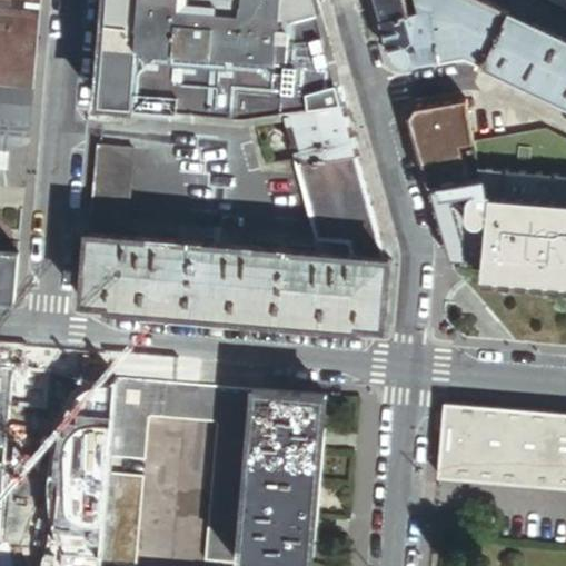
[(0,91),(31,95),(39,0),(0,0),(0,91)]
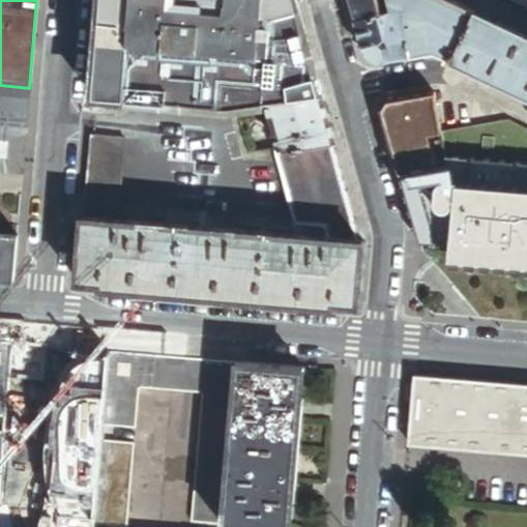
[(92,99),(115,101),(227,111),(265,105),(265,104),(320,96),(292,0),(98,0),(90,99),(92,99)]
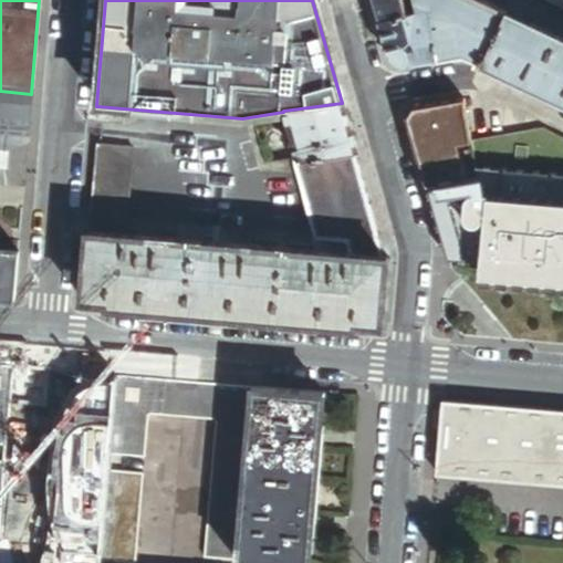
[(416,13),(412,0),(369,0),(377,24),(416,13)]
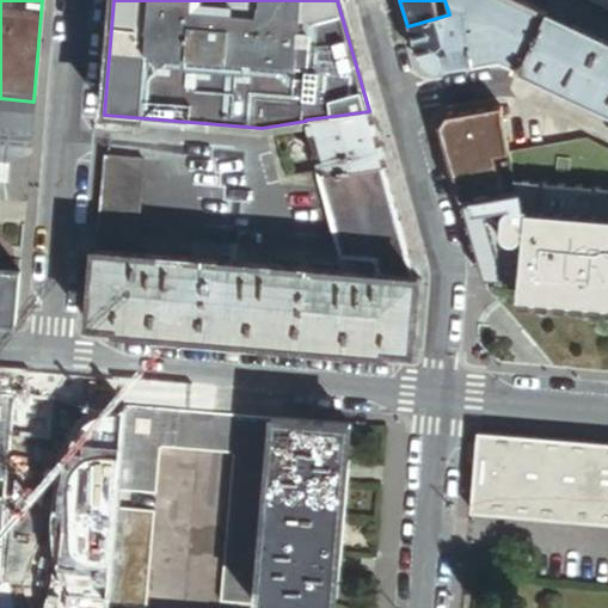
[(496,63),(517,73),(544,18),(505,0),(444,0),(449,14),(407,26),(418,66),(433,74),(496,63)]
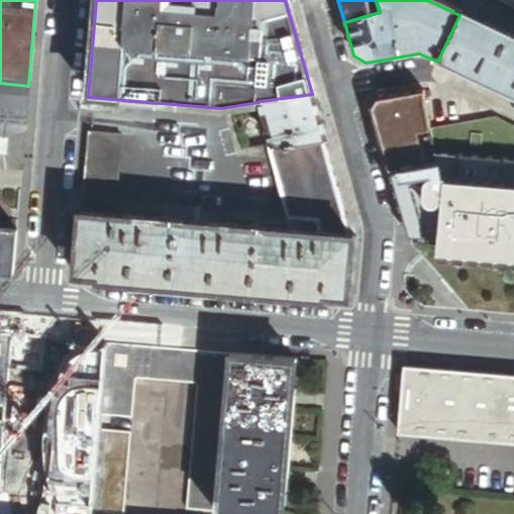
[(513,97),(513,40),(459,15),(437,62),(513,97)]
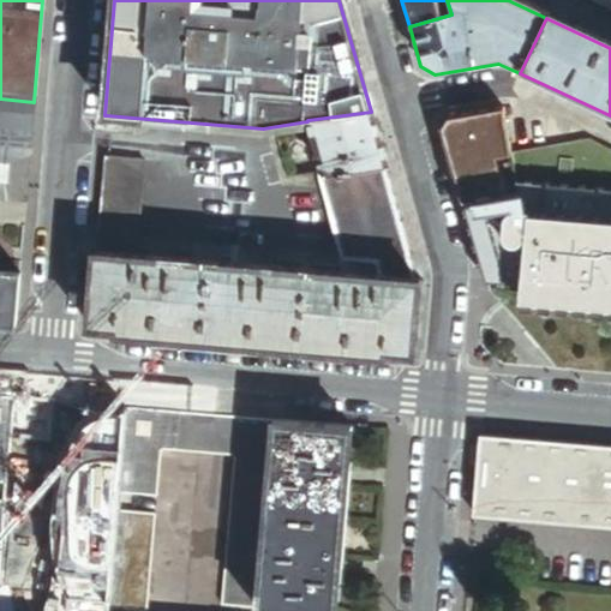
[(0,205),(25,208),(34,102),(0,99),(0,205)]
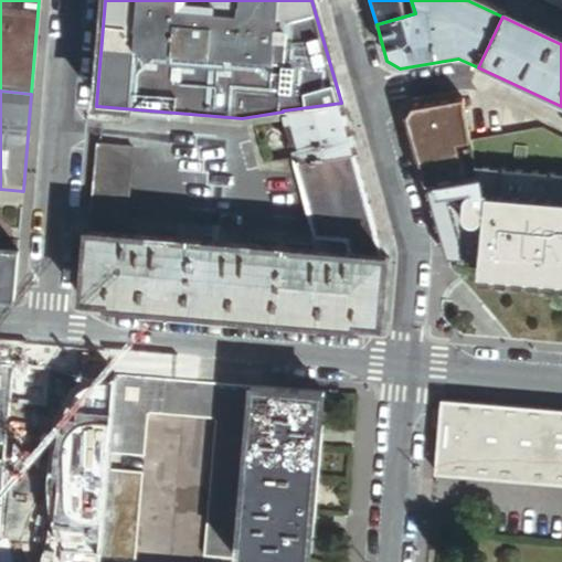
[(283,112),(297,162),(350,155),(354,154),(341,103),(283,110),(283,112)]
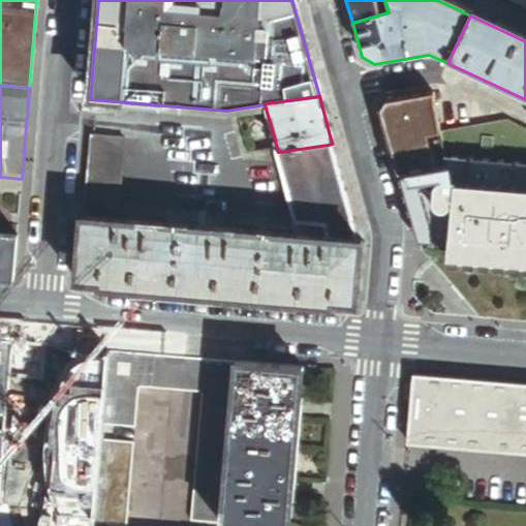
[(438,135),(431,96),(383,104),(378,114),(396,176),(434,169),(433,168),(428,138),(437,137),(438,137),(438,135)]
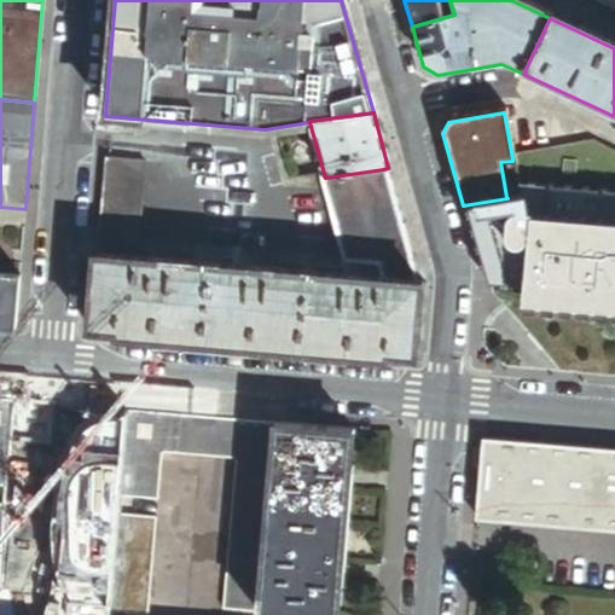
[(133,139),(134,119),(108,116),(105,137),(133,139)]
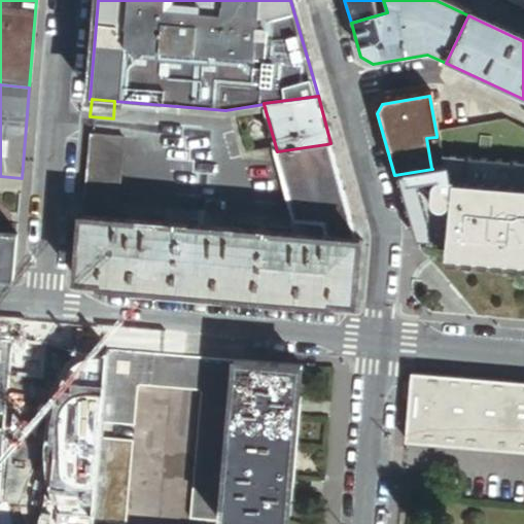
[(485,129),(489,158),(494,187),(496,196),(523,190),(523,136),(502,126),(485,129)]
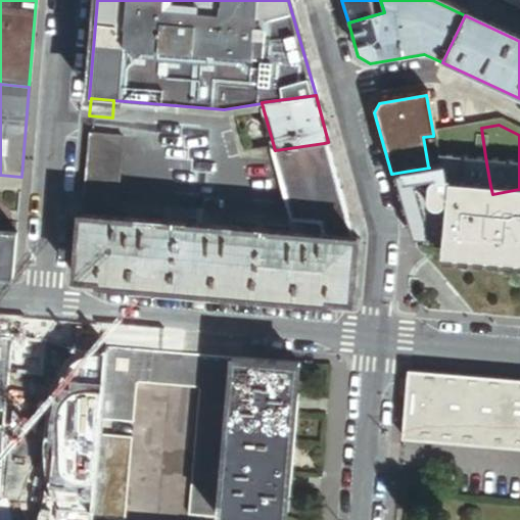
[(481,128),(480,127),(463,130),(468,160),(485,156),(481,128)]
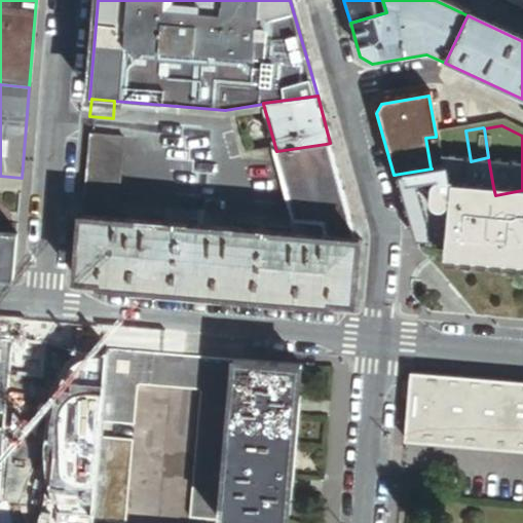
[(471,161),(465,131),(436,135),(436,137),(441,166),(471,161)]
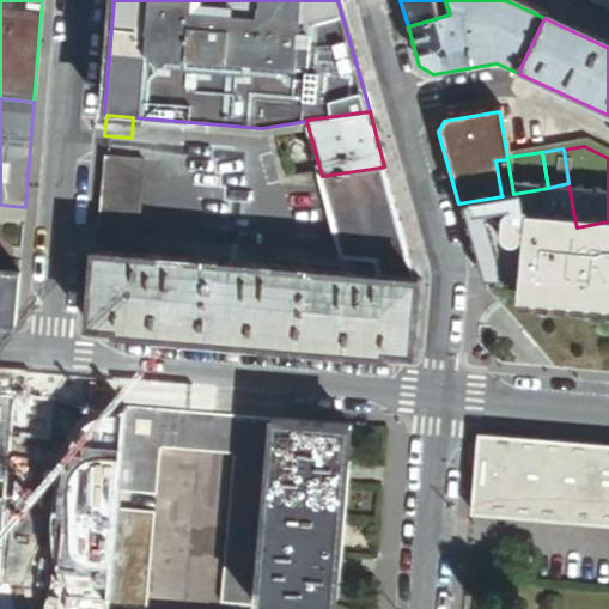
[(512,193),(506,159),(495,160),(501,195),(505,194),(512,193)]
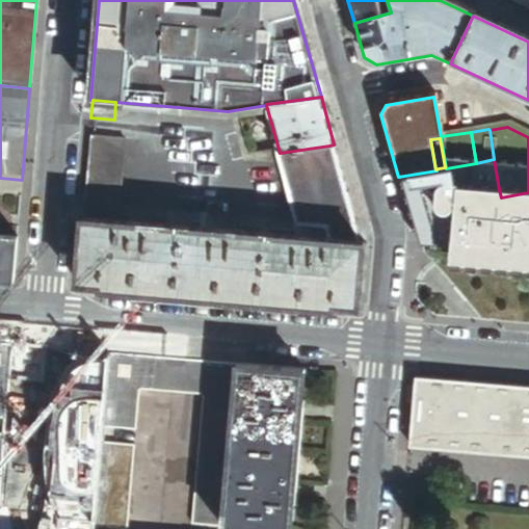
[(88,139),(82,221),(115,225),(123,142),(88,139)]
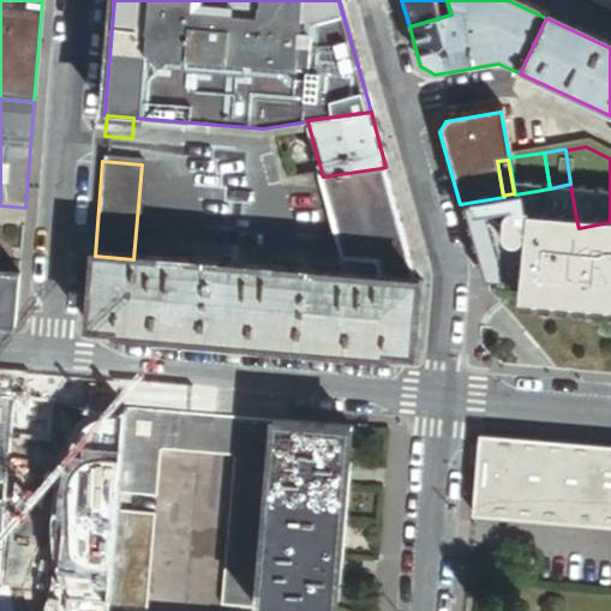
[(323,177),(316,178),(339,264),(372,267),(377,280),(413,283),(381,168),(323,177)]
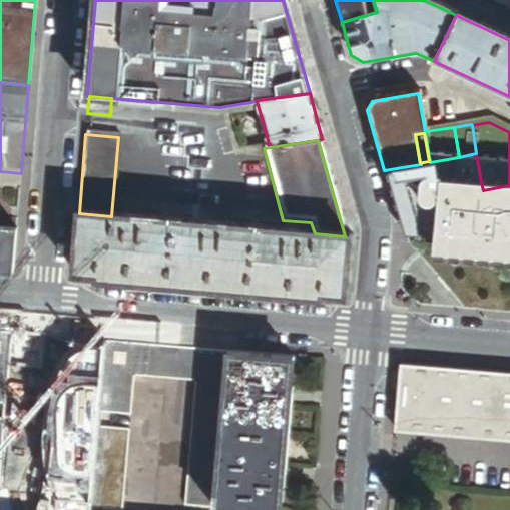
[(459,157),(464,185),(481,182),(476,153),(459,157)]
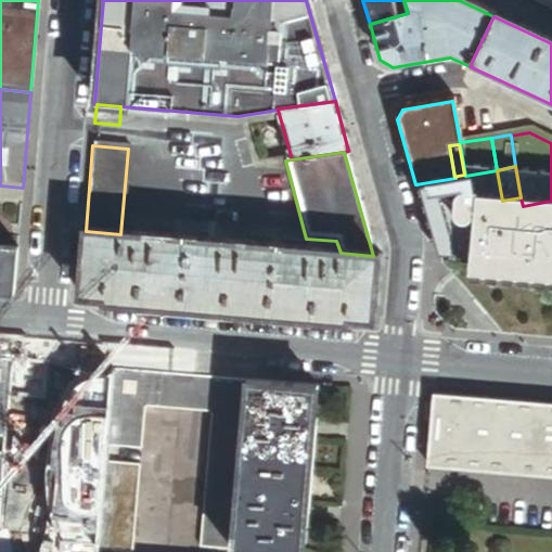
[(458,179),(461,195),(421,202),(424,215),(426,223),(431,231),(437,257),(451,258),(471,259),(470,272),(551,279),(551,201),(523,206),(521,197),(502,201),(503,204),(501,204),(496,171),(458,179)]
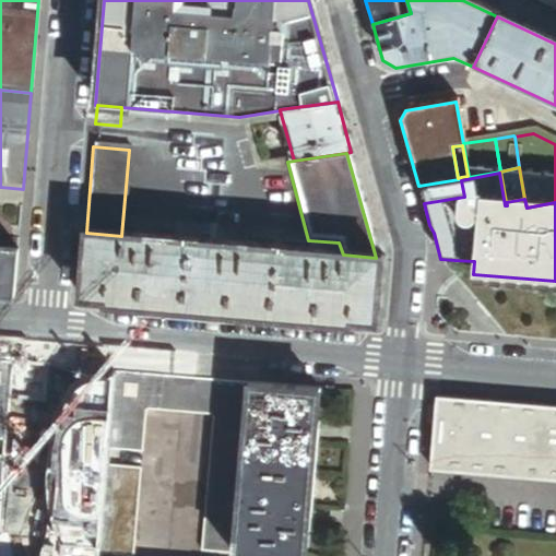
[(461,178),(459,179),(418,186),(424,203),(464,197),(461,180),(461,178)]
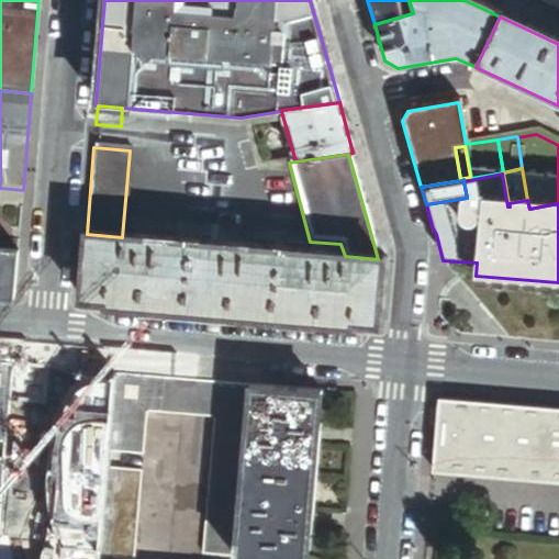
[(345,256),(330,255),(330,254),(314,252),(313,254),(242,247),(242,246),(226,244),(225,246),(153,239),(153,238),(137,237),(137,238),(122,237),(87,234),(85,234),(79,301),(105,303),(104,308),(349,330),(350,324),(376,326),(382,259),(378,259),(345,256)]
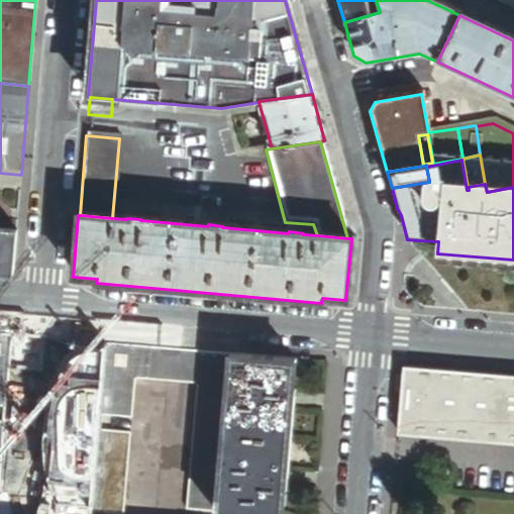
[(0,275),(12,277),(16,235),(0,233),(0,275)]
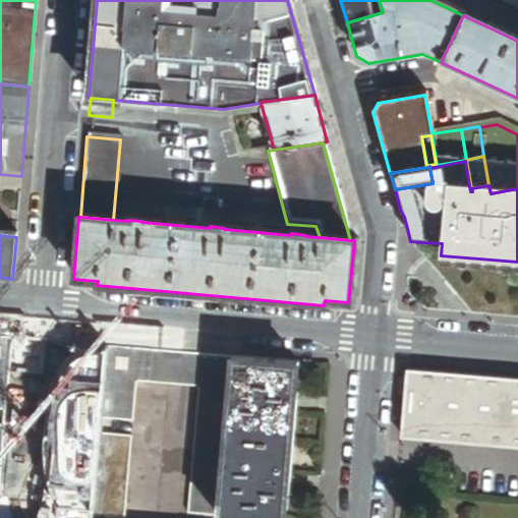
[(0,412),(3,413),(9,341),(0,339),(0,412)]
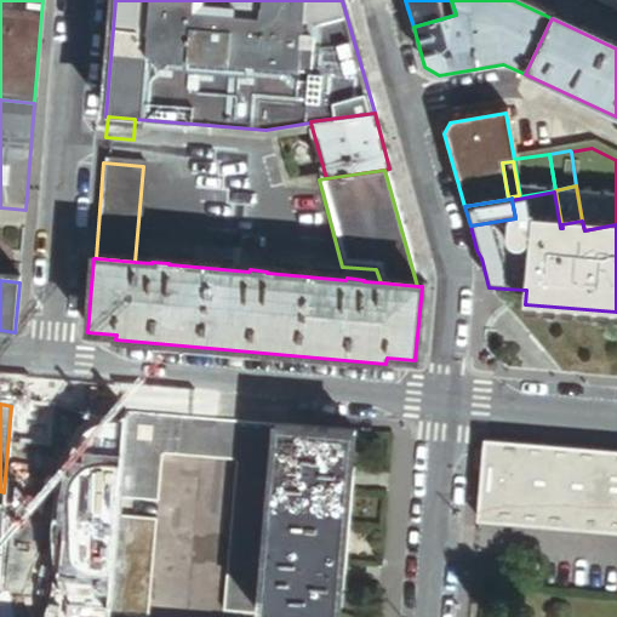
[(4,492),(3,510),(0,537),(0,616),(108,616),(116,520),(119,502),(126,416),(11,406),(4,492)]
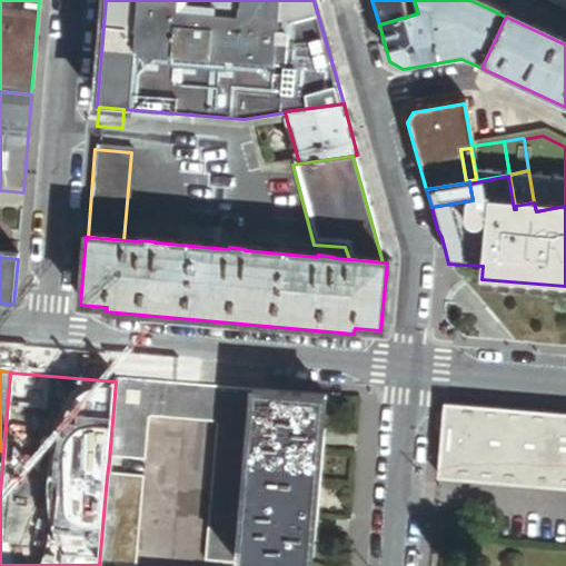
[(116,381),(109,460),(144,463),(147,420),(215,426),(202,565),(236,565),(251,393),(116,381)]
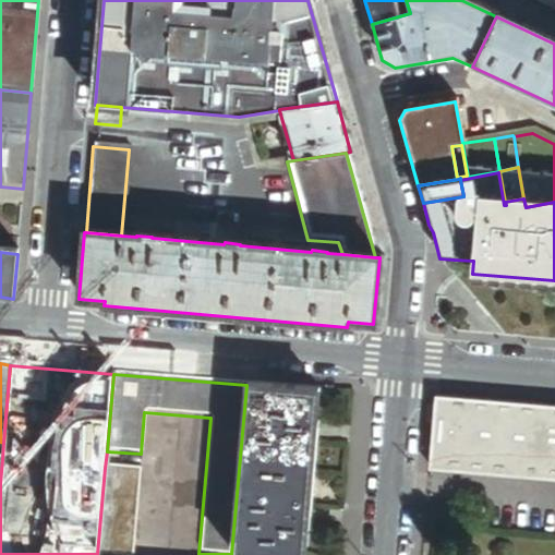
[(302,554),(317,390),(246,385),(231,554),(302,554)]
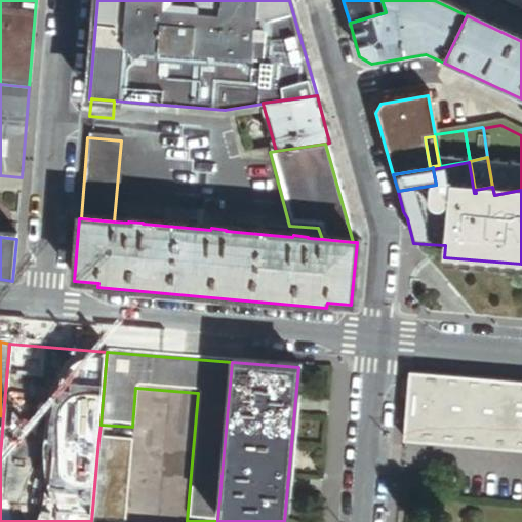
[(521,452),(521,386),(408,377),(403,443),(521,452)]
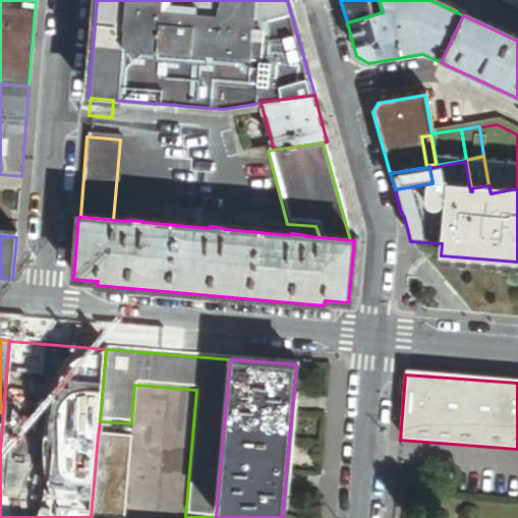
[(122,517),(129,439),(98,437),(91,517),(122,517)]
